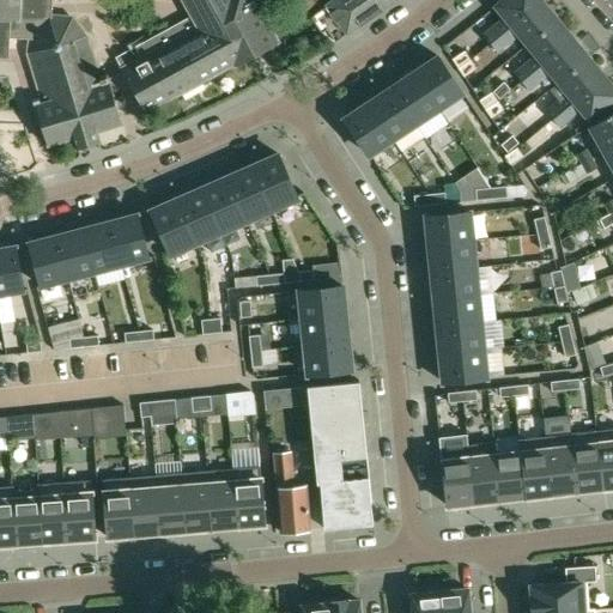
[(0,0),(0,49),(7,49),(7,38),(10,38),(30,40),(30,30),(52,17),(52,0),(0,0)]
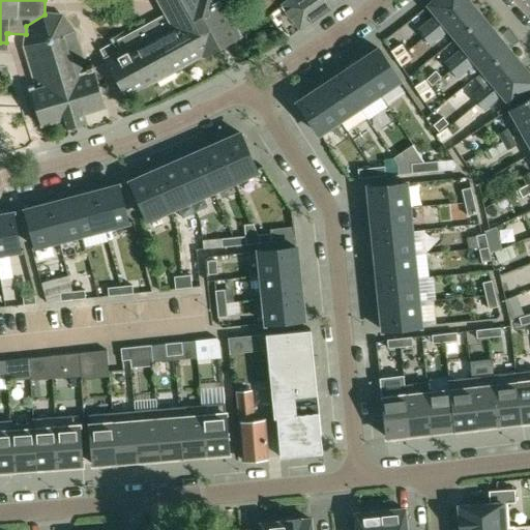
[(100,49),(122,90),(125,96),(131,93),(137,93),(144,88),(147,85),(157,79),(162,79),(170,75),(173,70),(183,65),(187,65),(196,60),(198,57),(202,55),(204,57),(240,37),(221,0),(159,0),(168,13),(100,49)]
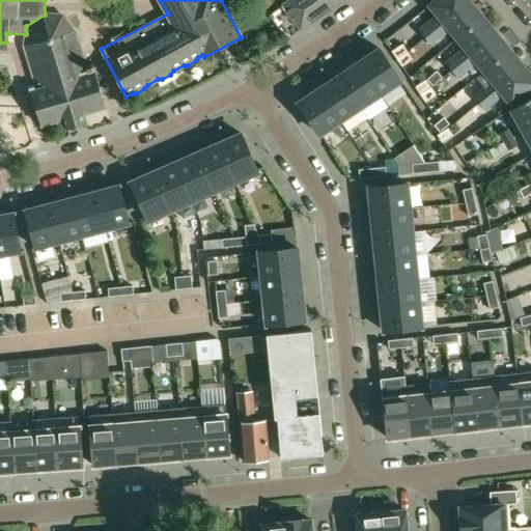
[(255,0),(243,9),(261,22),(266,18),(267,17),(262,11),(278,0),(255,0)]
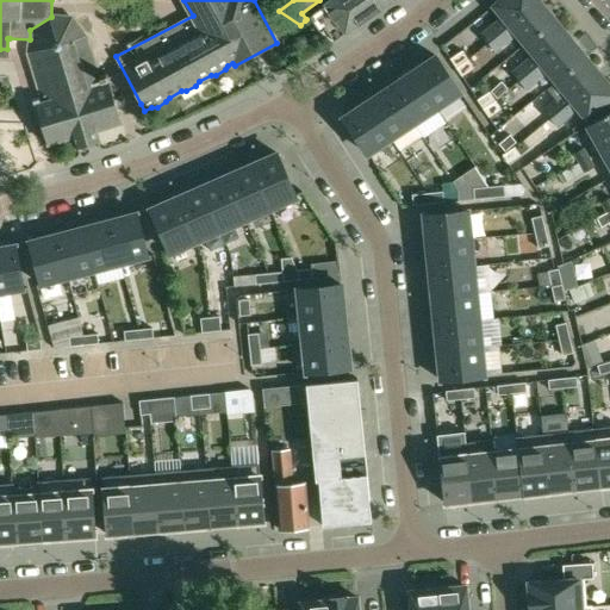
[(325,29),(334,41),(344,33),(392,0),(330,0),(324,5),(325,6),(305,20),(309,25),(313,22),(321,31),(325,29)]
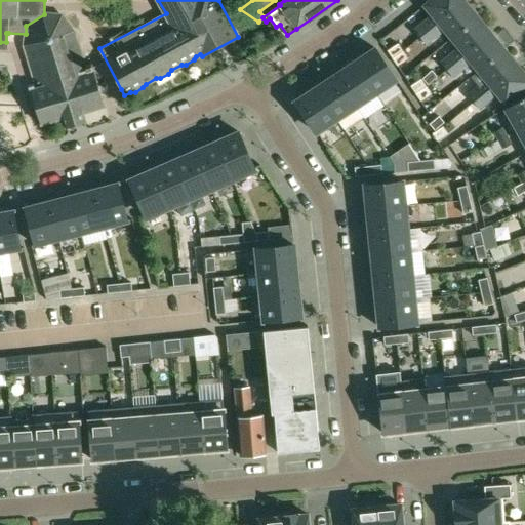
[(465,1),(462,0),(429,0),(425,4),(433,14),(415,30),(420,37),(465,1)]
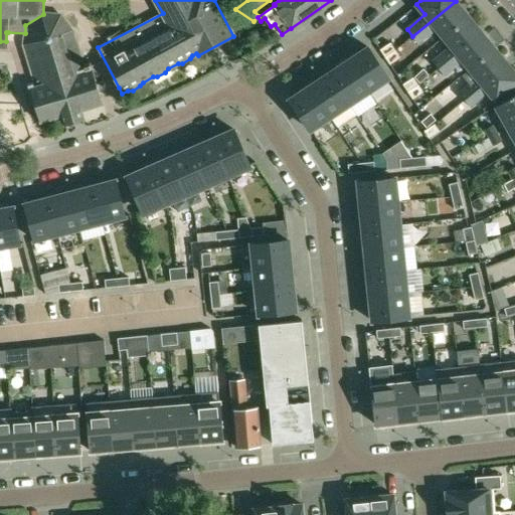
[(412,36),(418,43),(437,28),(444,37),(469,17),(456,1),(412,36)]
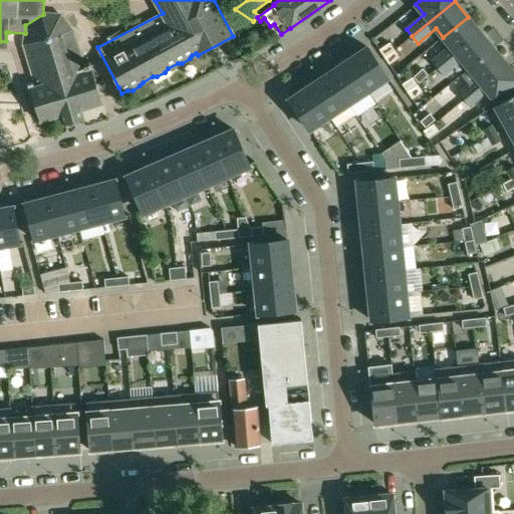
[(25,25),(25,33),(23,44),(35,82),(26,84),(28,91),(30,90),(39,120),(61,114),(64,124),(65,124),(82,118),(79,108),(101,102),(89,62),(82,64),(72,30),(60,15),(43,14),(25,25)]
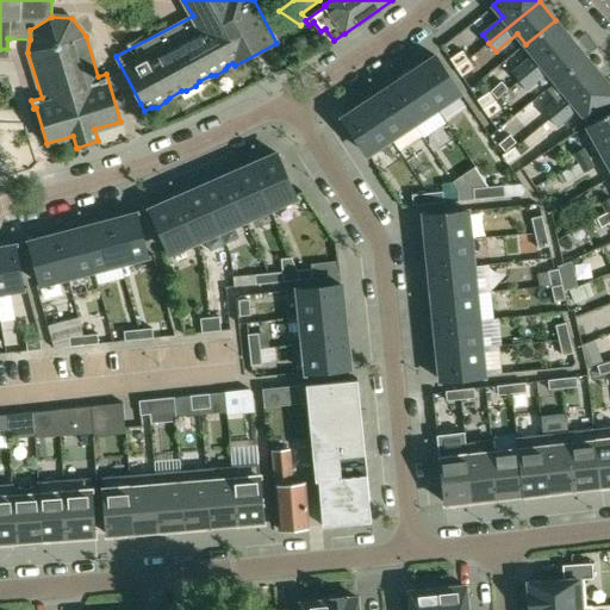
[(526,44),(534,55),(514,72),(520,80),(571,39),(566,33),(555,20),(526,44)]
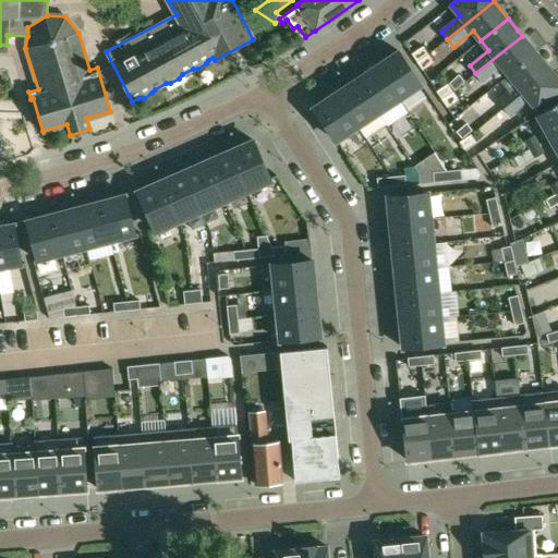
[(475,73),(482,82),(501,65),(509,75),(536,52),(522,36),(475,73)]
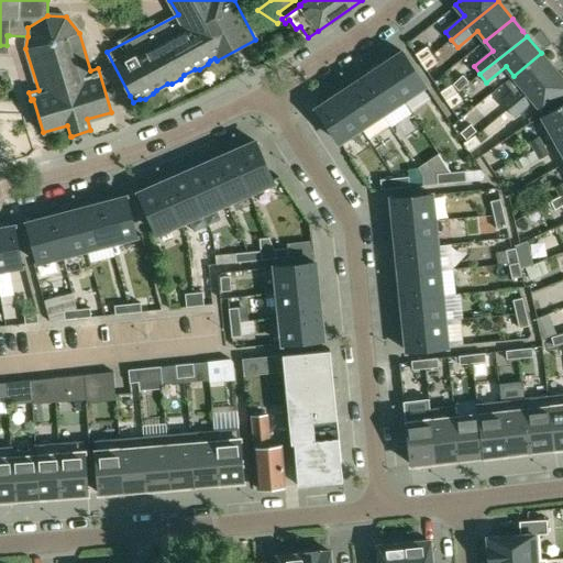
[(432,55),(427,47),(416,54),(420,63),(432,55)]
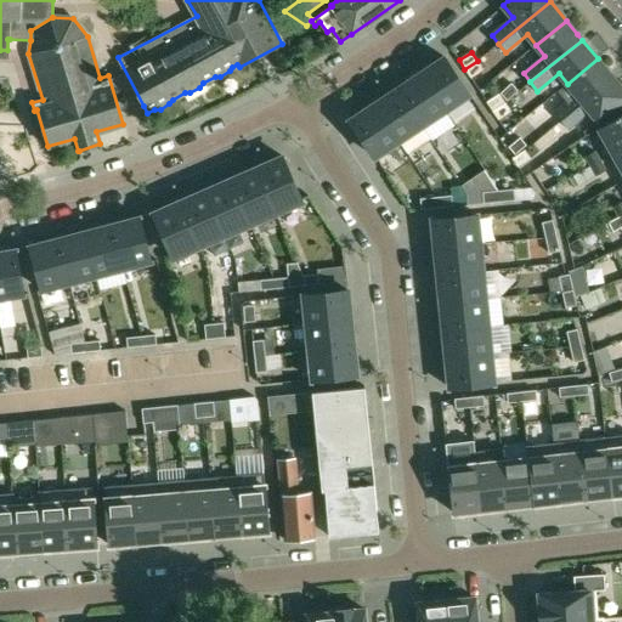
[(444,56),(419,73),(445,111),(469,95),(444,56)]
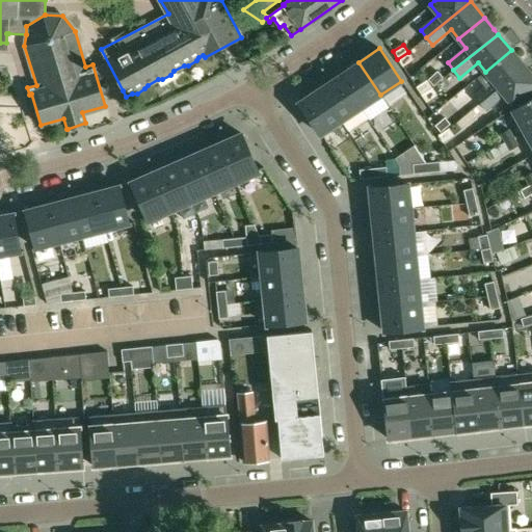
[(484,87),(475,96),(480,103),(525,67),(521,62),(511,50),(485,72),(477,78),(484,87)]
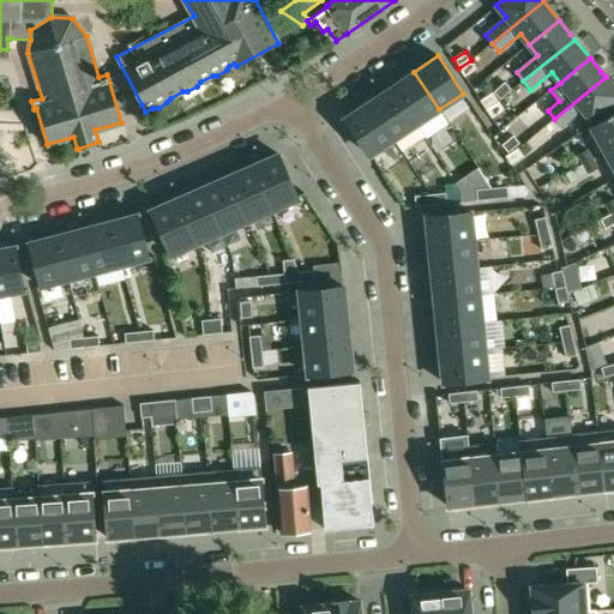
[(458,68),(464,77),(477,68),(471,60),(458,68)]
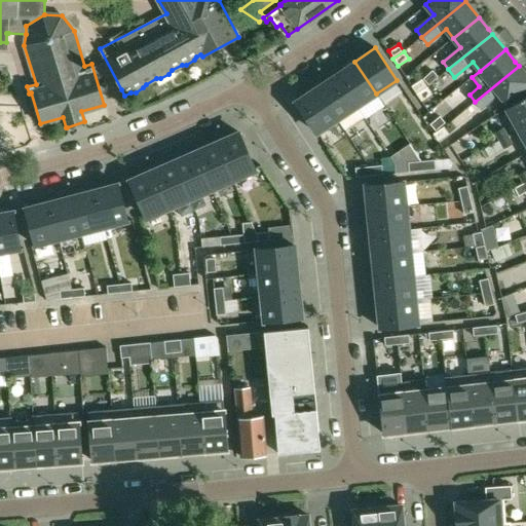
[(357,107),(376,94),(354,62),(335,74),(357,107)]
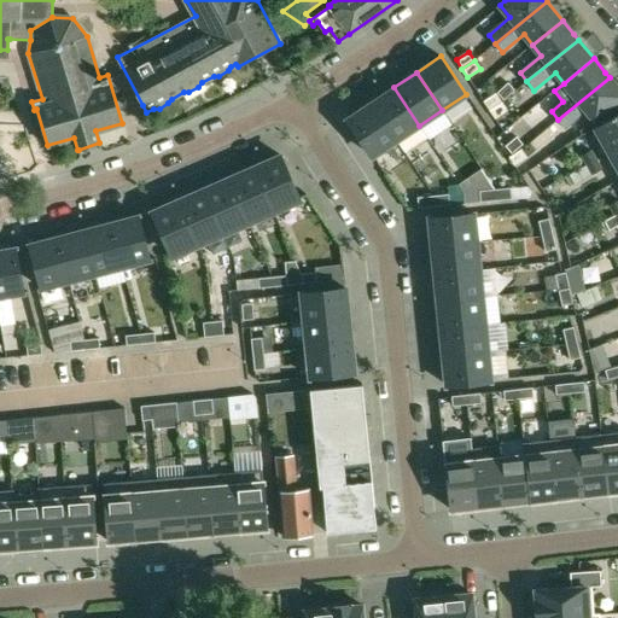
[(595,122),(614,105),(617,101),(617,88),(610,77),(558,120),(565,128),(587,111),(595,122)]
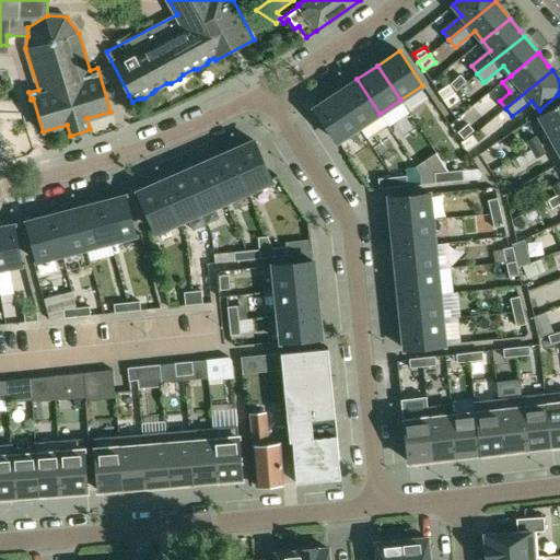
[(466,81),(459,74),(450,83),(456,91),(466,81)]
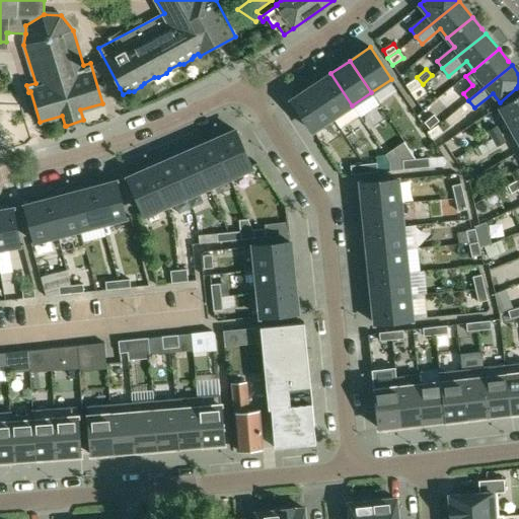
[(324,77),(311,86),(332,119),(335,118),(341,127),(359,116),(352,105),(330,73),(324,77)]
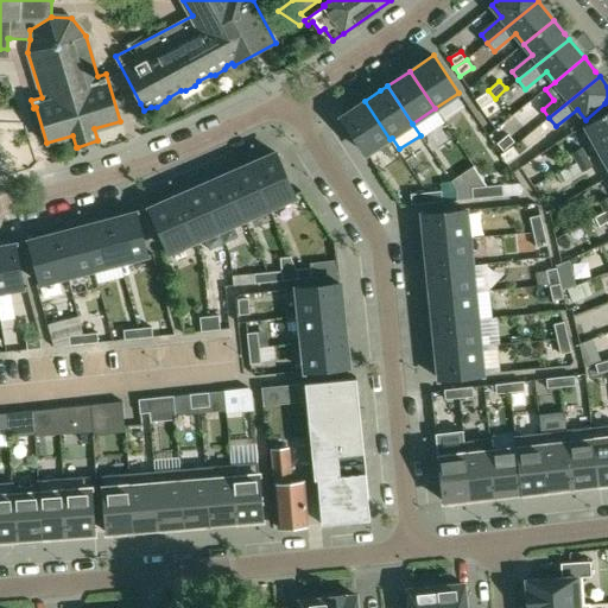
[(493,100),(488,92),(475,100),(481,108),(493,100)]
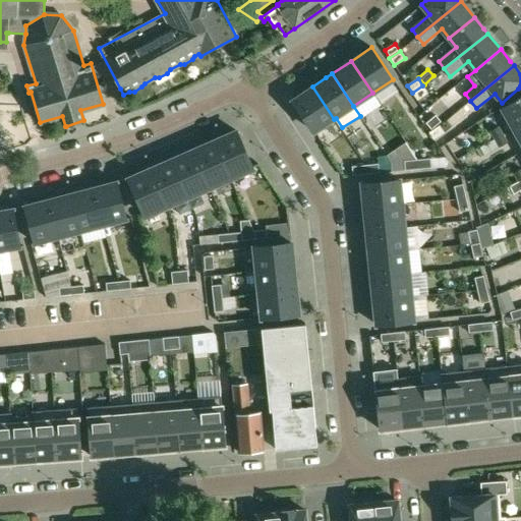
[(412,93),(417,101),(427,94),(422,85),(412,93)]
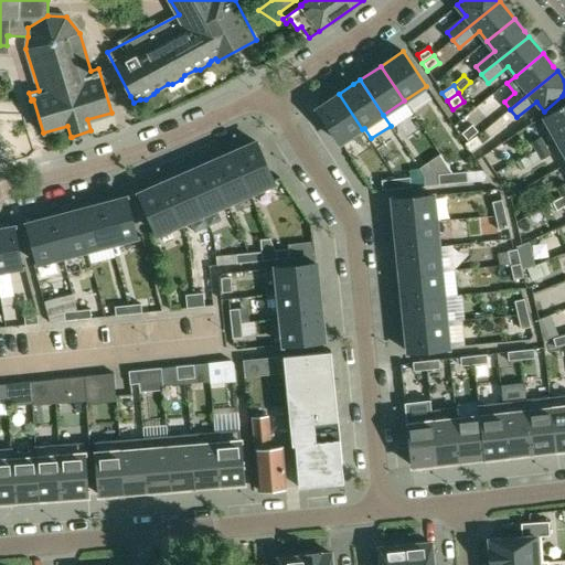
[(341,144),(362,129),(339,94),(317,108),(341,144)]
